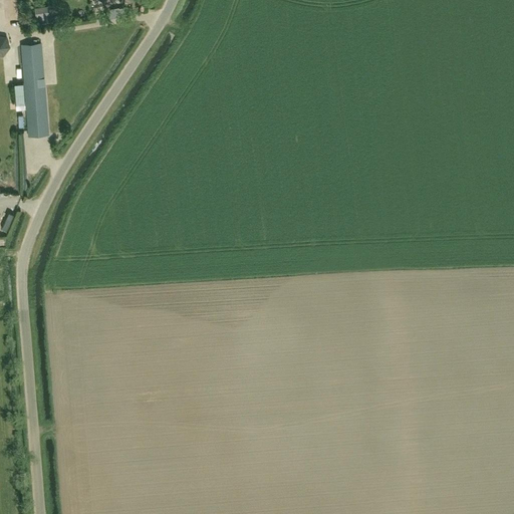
[(48,16),(46,3),(34,5),(35,17),(48,16)]
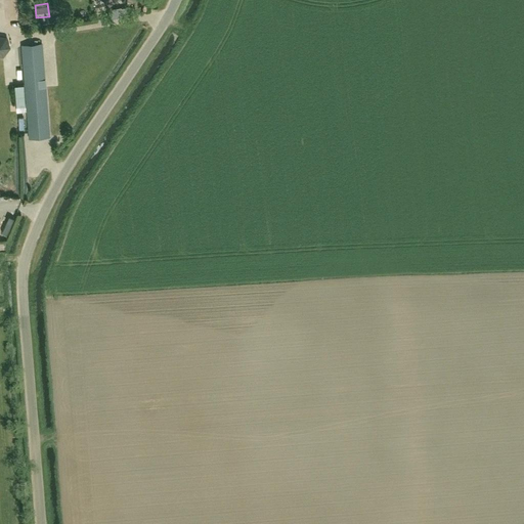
[(130,6),(121,7),(123,16),(131,15),(130,6)]
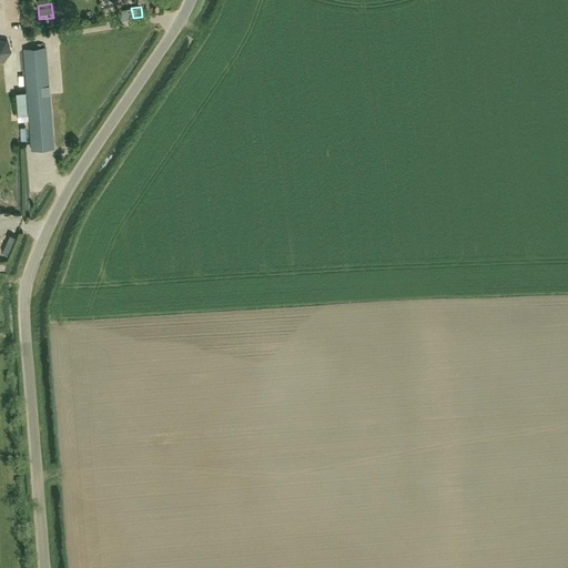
[(0,61),(3,62),(11,53),(7,41),(0,40),(0,61)]
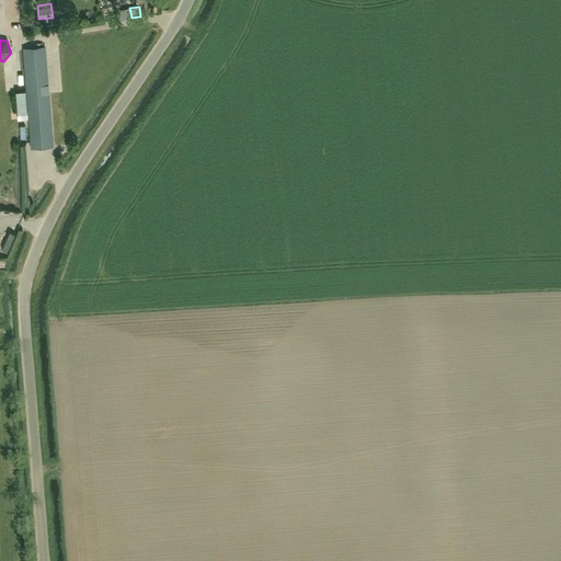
[(23,48),(31,148),(53,146),(45,47),(23,48)]
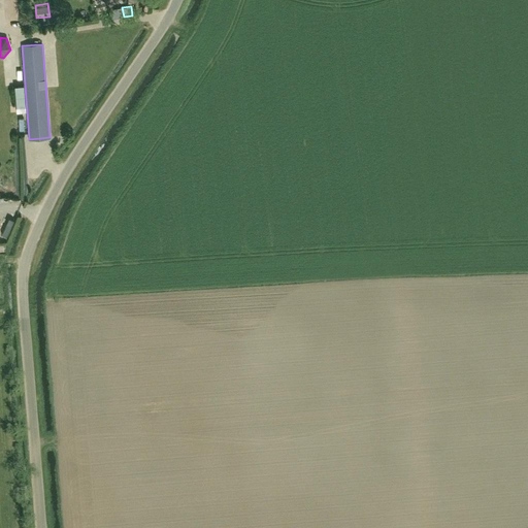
[(9,218),(2,235),(7,237),(14,220),(9,218)]
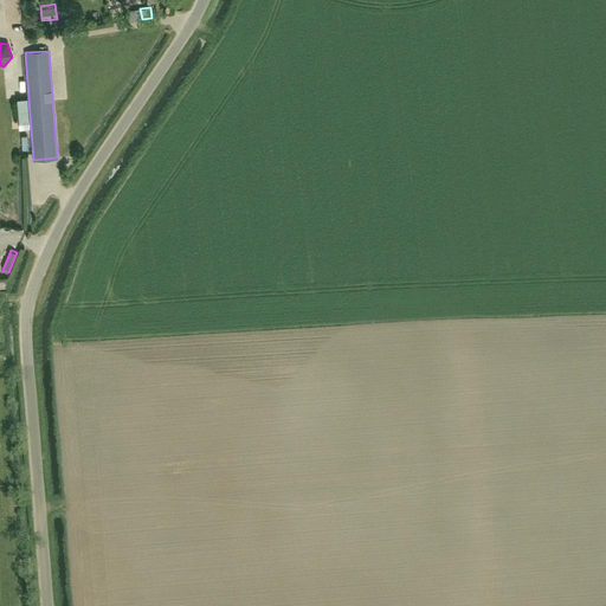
All buildings are outlined.
